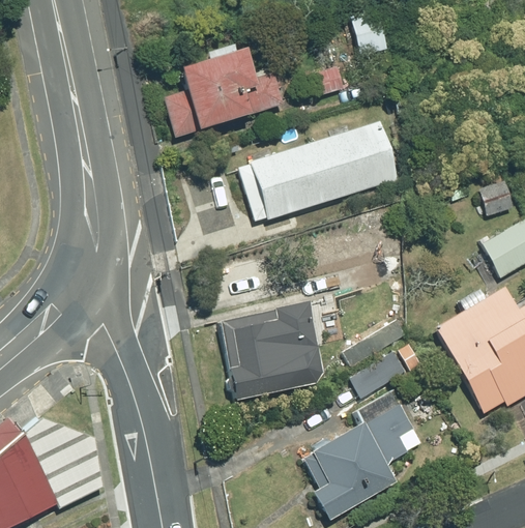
[(377,8),(350,16),(361,57),(388,50),(377,8)]
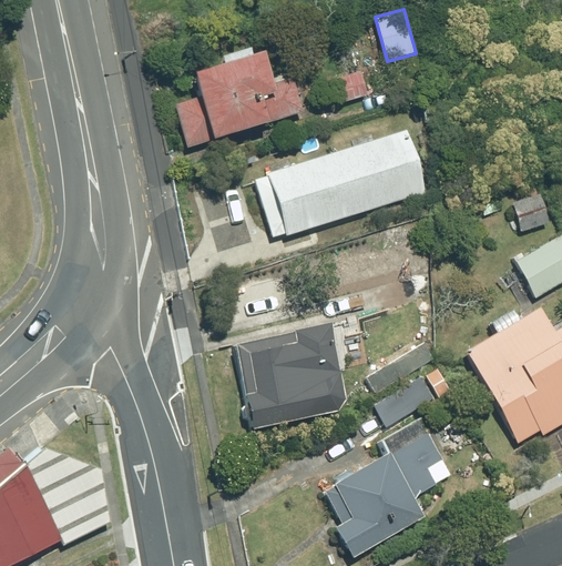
[(197,99),(175,105),(188,148),(305,111),(294,77),(269,84),(259,53),(254,56),(251,47),(222,56),(225,64),(190,76),(197,99)]
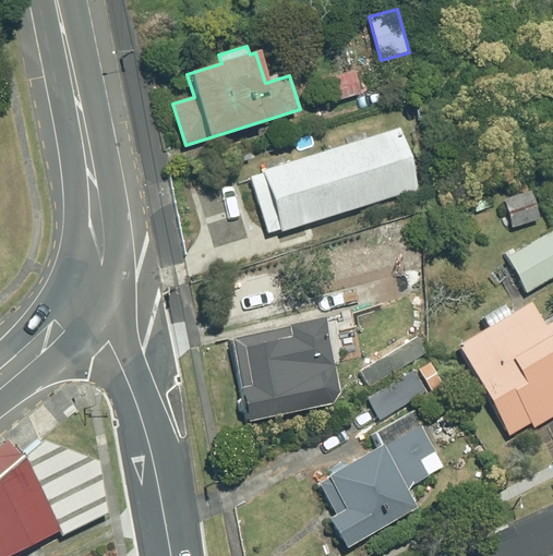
[(357,71),(331,77),(337,100),(363,93),(357,71)]
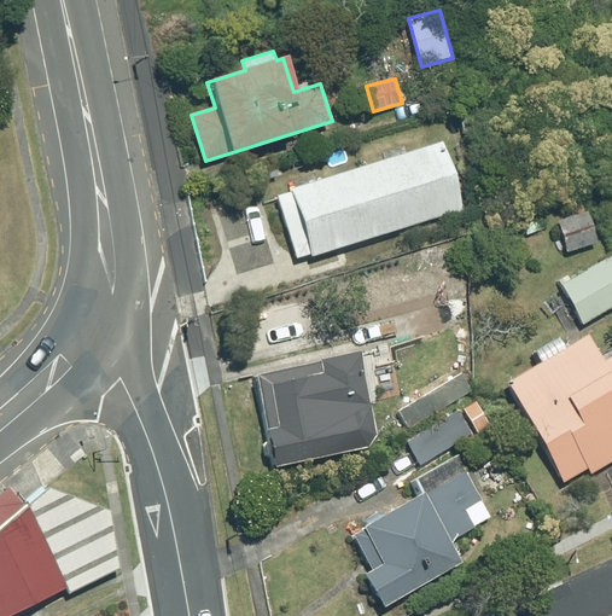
[(334,193),(231,224),(248,277),(319,255),(325,275),(372,261),(366,242),(374,239),(362,201),(339,208),(334,193)]
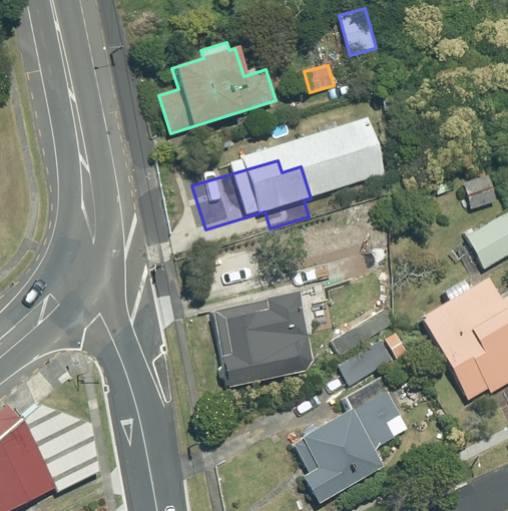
[(464,182),(472,207),(497,200),(490,174),(464,182)]
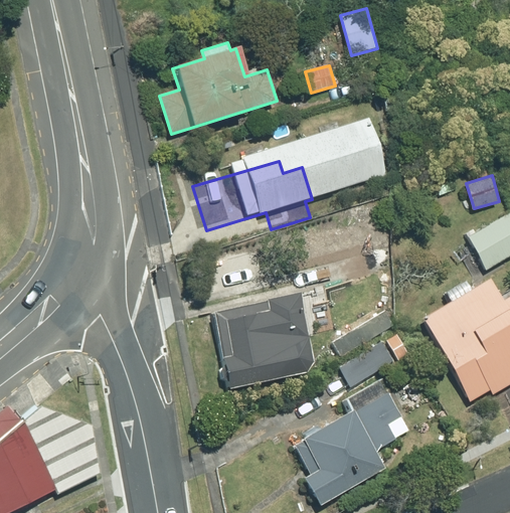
[(314,201),(318,214),(337,208),(333,195),(314,201)]
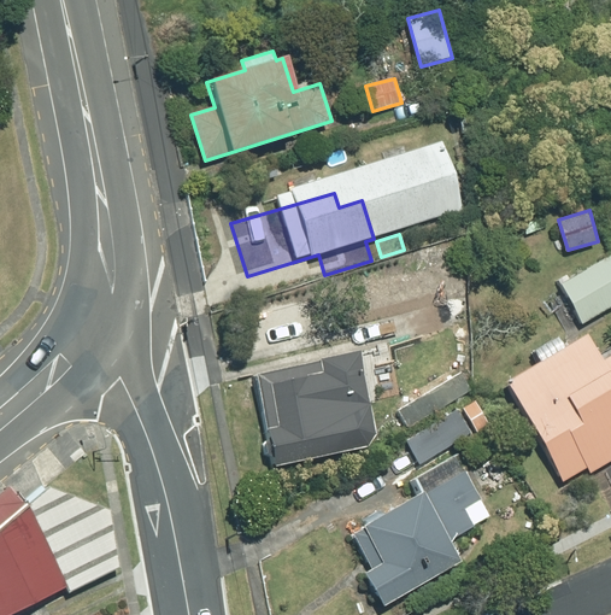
[(610,258),(560,285),(583,323),(610,306),(610,258)]
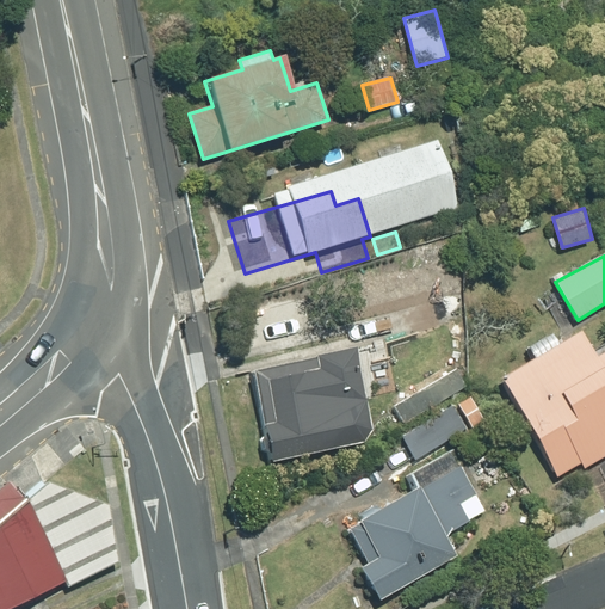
[(604,354),(597,357),(581,331),(500,377),(560,477),(585,462),(586,466),(604,455),(604,354)]
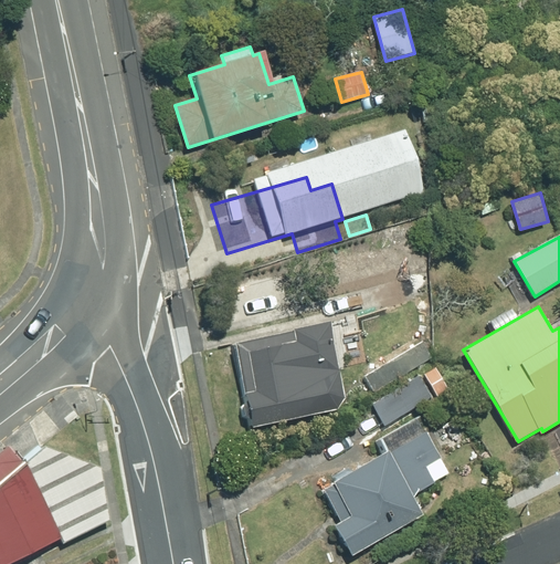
[(384,316),(362,321),(366,338),(389,334),(384,316)]
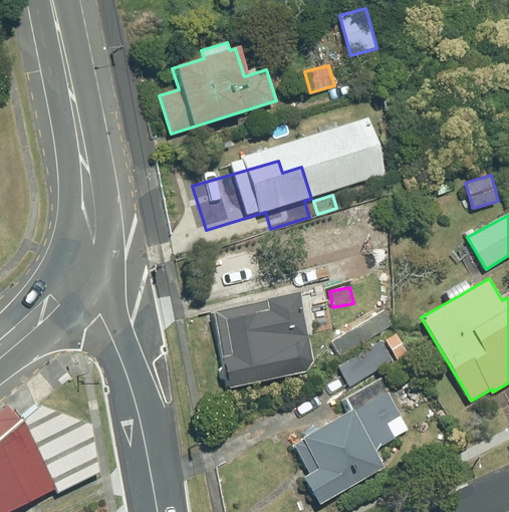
[(264,301),(267,311),(223,320),(231,356),(222,358),(228,389),(306,371),(314,363),(299,294),(264,301)]
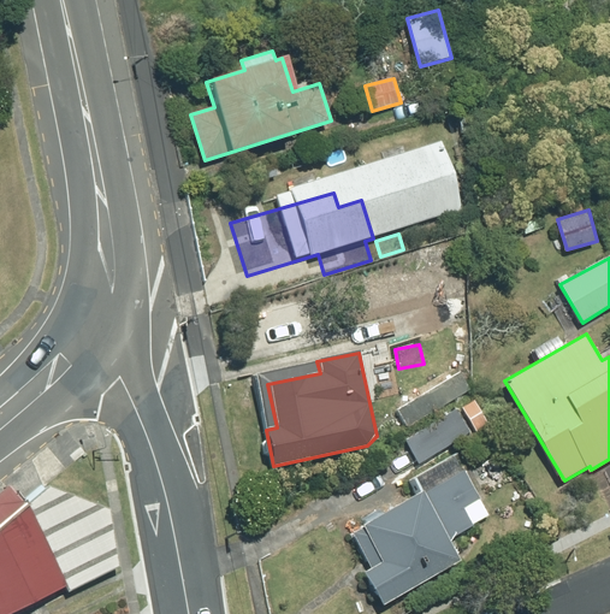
[(400,408),(409,426),(474,389),(465,372),(400,408)]
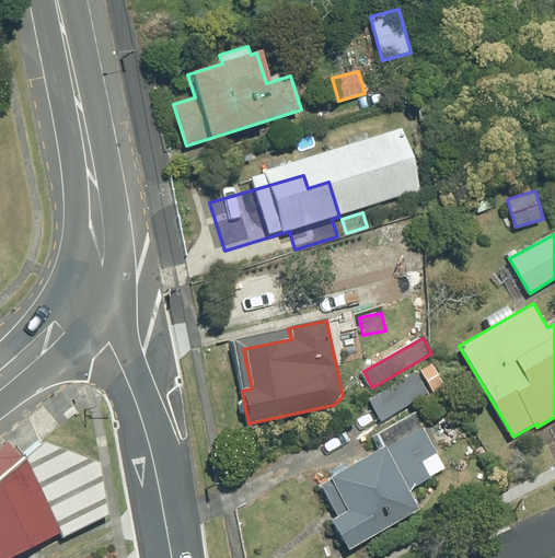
[(426,358),(411,367),(417,376),(431,368),(426,358)]
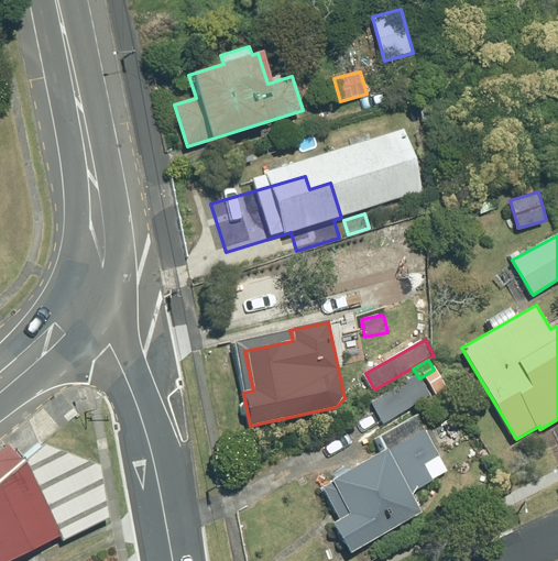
[(422,513),(411,492),(450,470),(427,428),(330,482),(348,515),(332,524),(349,553),(422,513)]
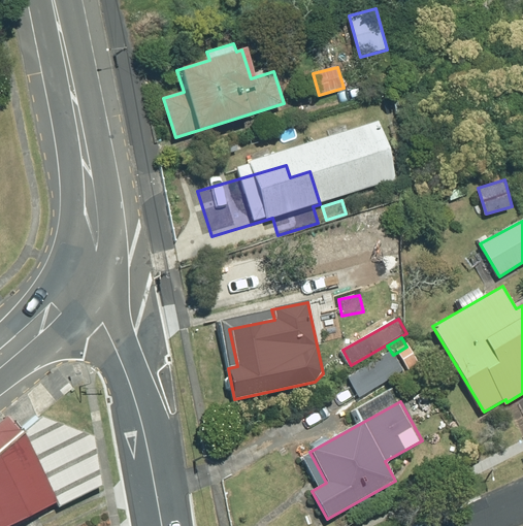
[(60,500),(102,480),(93,428),(46,412),(0,450),(0,524),(57,496),(60,500)]
